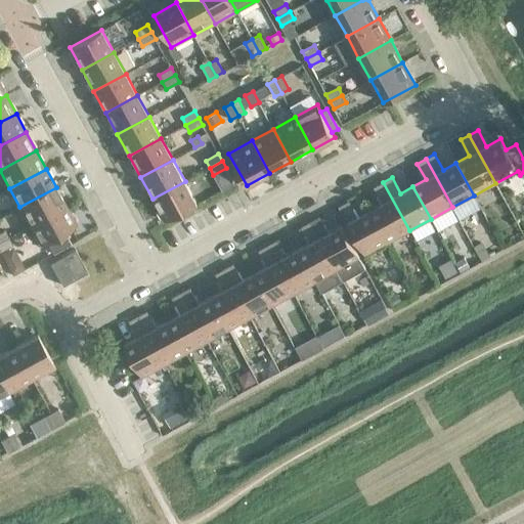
[(198,204),(185,181),(153,199),(165,221),(198,204)]
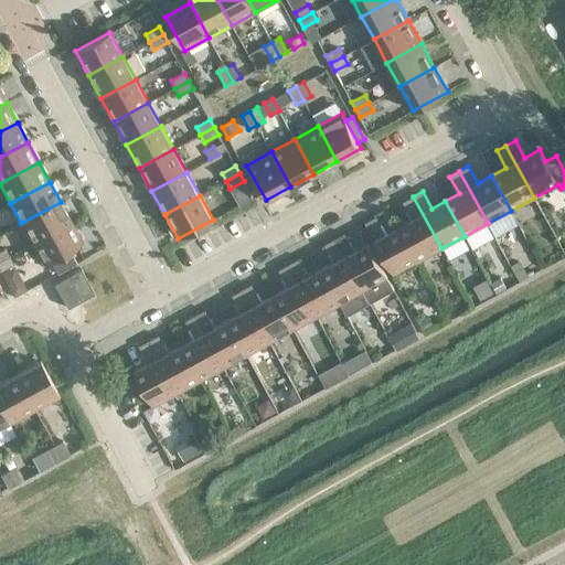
[(441,248),(413,196),(403,202),(413,219),(398,226),(418,262),(441,248)]
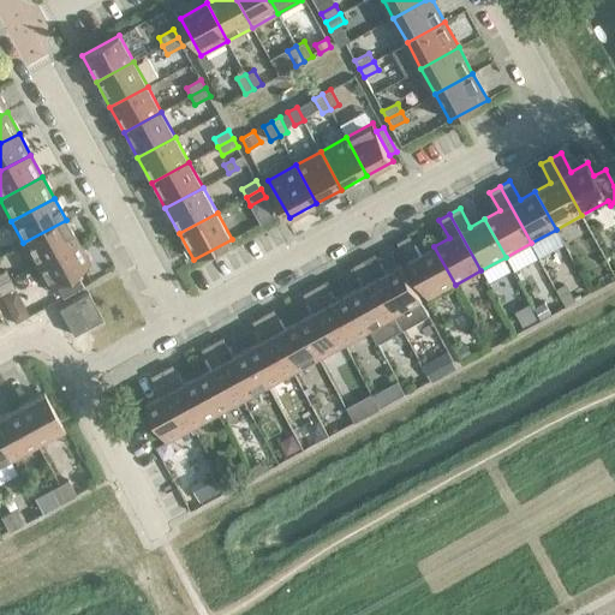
[(78,242),(66,220),(23,243),(35,264),(78,242)]
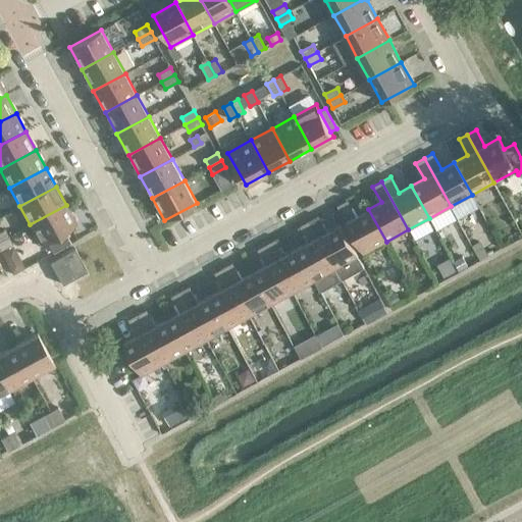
[(347,200),(337,206),(363,254),(386,242),(368,209),(356,216),(347,200)]
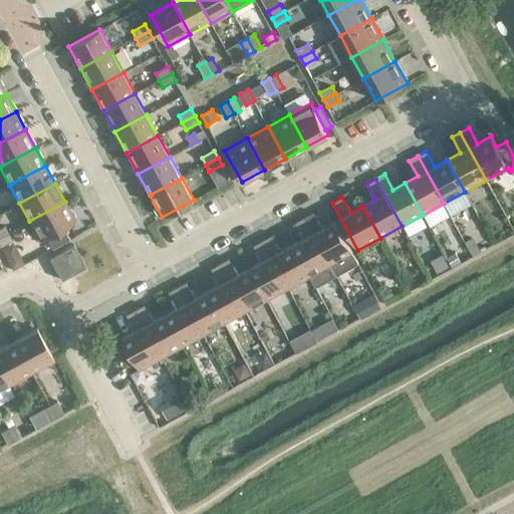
[(75,221),(65,202),(29,221),(39,240),(75,221)]
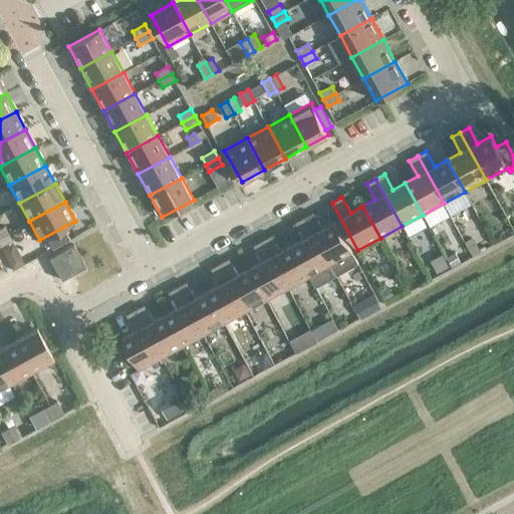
[(313,213),(304,218),(336,275),(358,263),(335,221),(321,228),(313,213)]
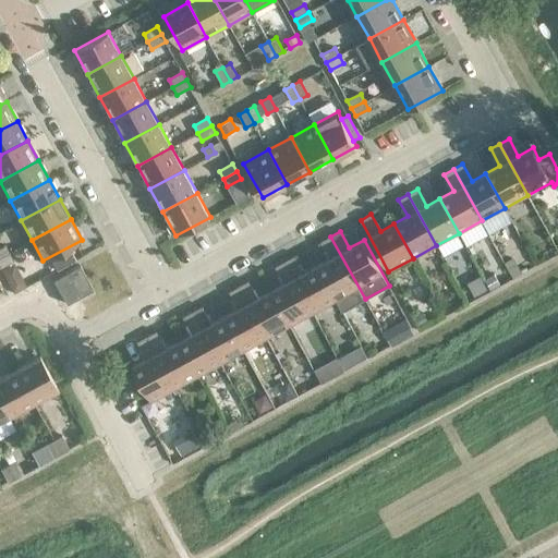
[(365,299),(330,237),(322,241),(330,258),(317,266),(336,300),(342,312),(365,299)]
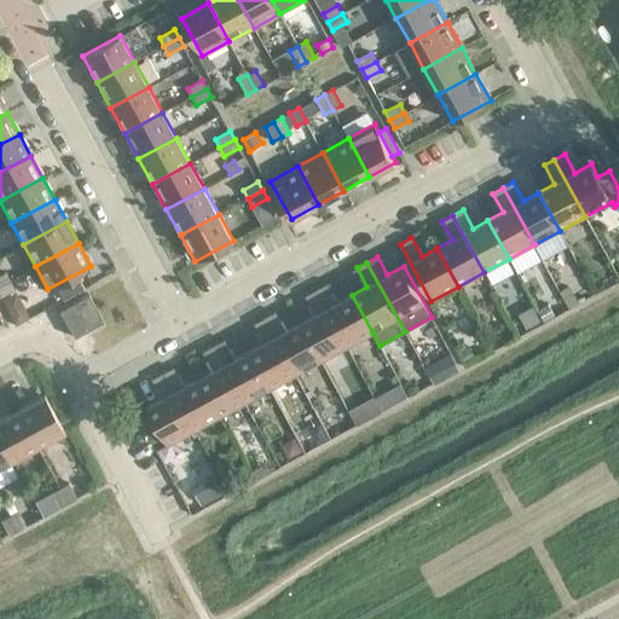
[(0,296),(15,289),(10,281),(0,284),(0,296)]
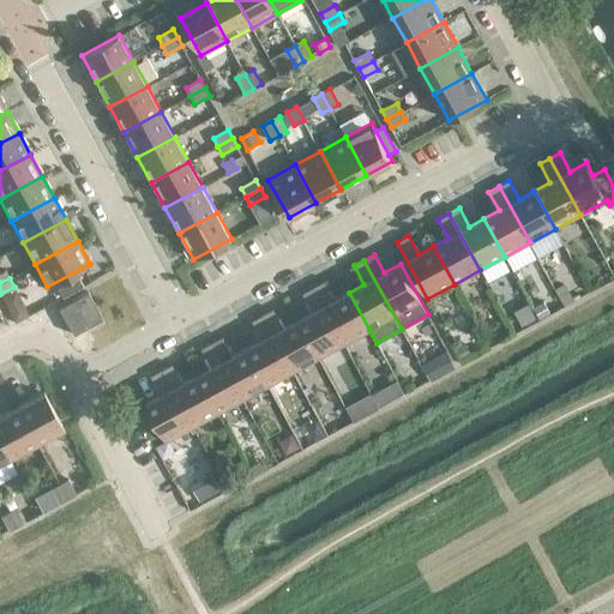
[(324,282),(313,288),(344,344),(369,330),(349,293),(333,300),(324,282)]
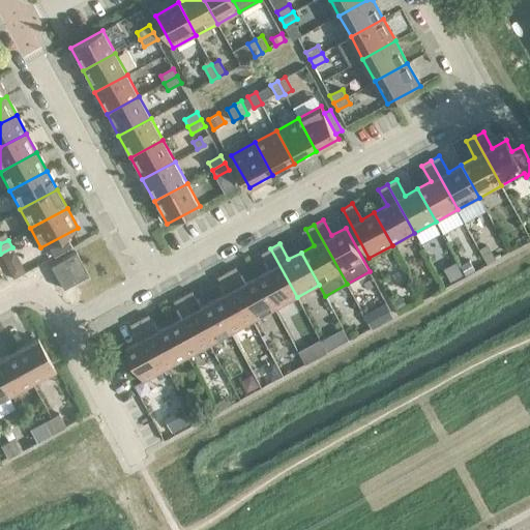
[(494,259),(486,243),(478,247),(487,263),(494,259)]
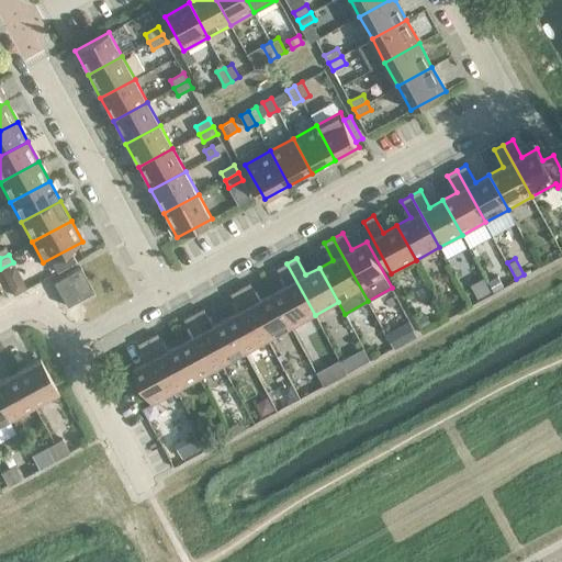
[(315,315),(287,263),(278,268),(287,285),(273,293),(292,327),(315,315)]
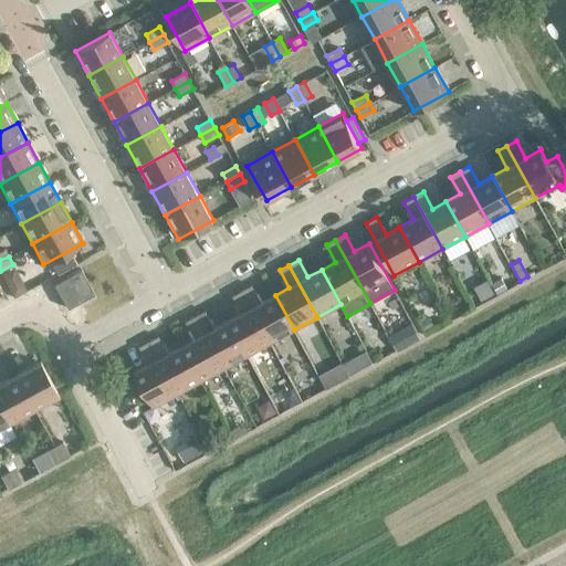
[(94,293),(81,270),(67,276),(81,301),(94,293)]
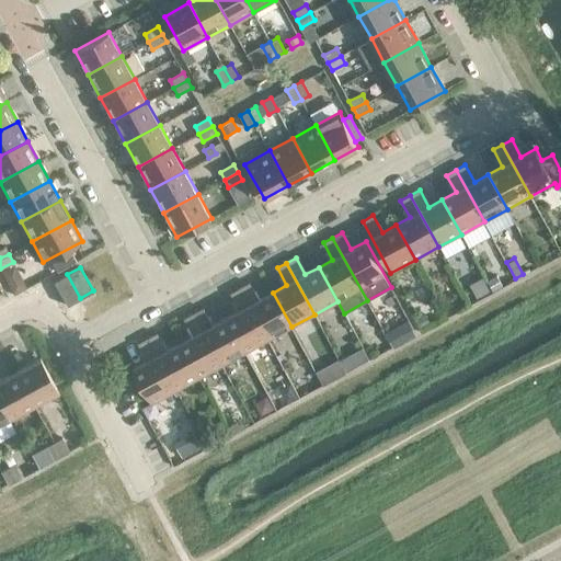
[(80,298),(67,274),(54,282),(67,306),(80,298)]
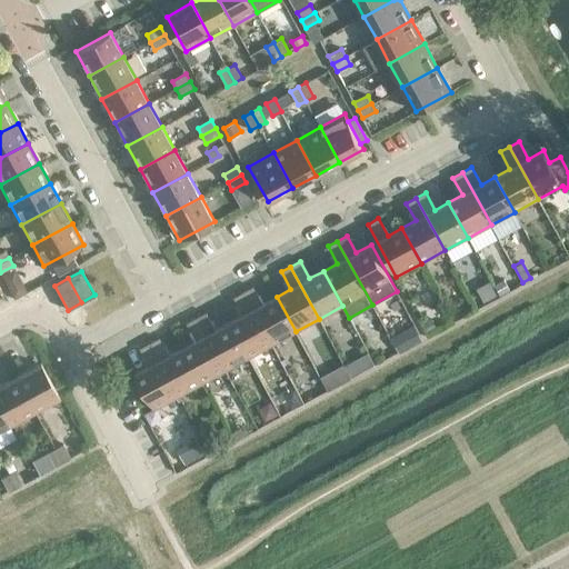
[(500,295),(510,289),(503,278),(493,283),(500,295)]
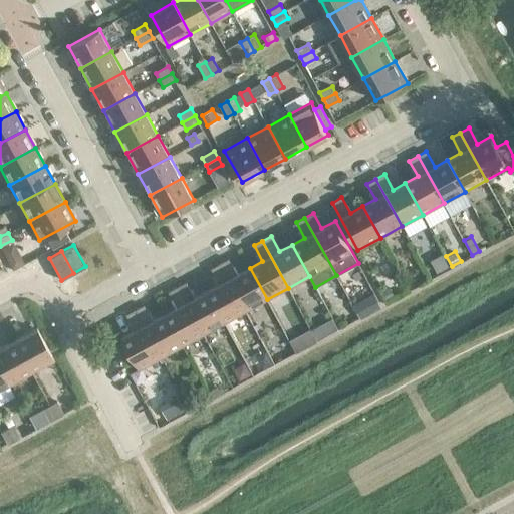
[(437,274),(449,267),(442,254),(430,261),(437,274)]
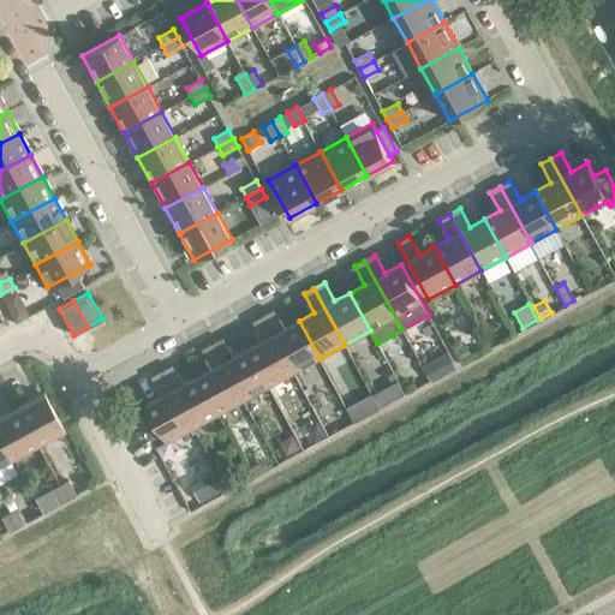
[(274,310),(263,316),(294,372),(320,358),(299,321),(284,329),(274,310)]
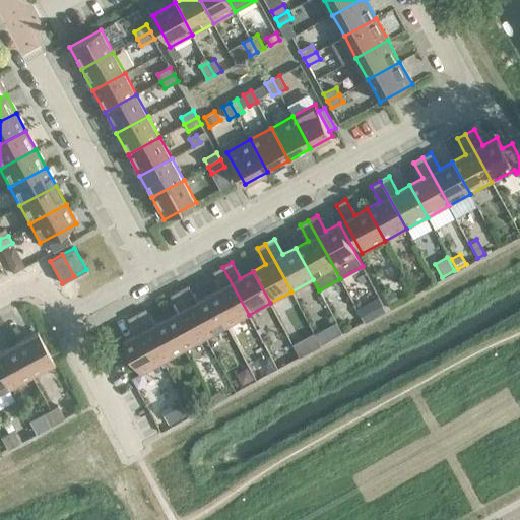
[(249,315),(222,267),(213,272),(222,287),(209,295),(228,326),(249,315)]
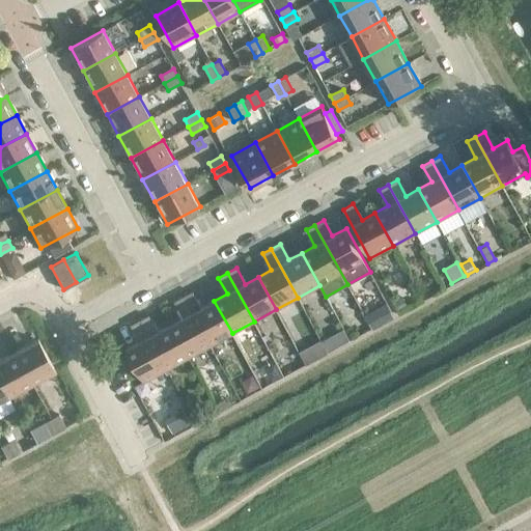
[(193,291),(184,297),(211,345),(232,333),(214,301),(201,307),(193,291)]
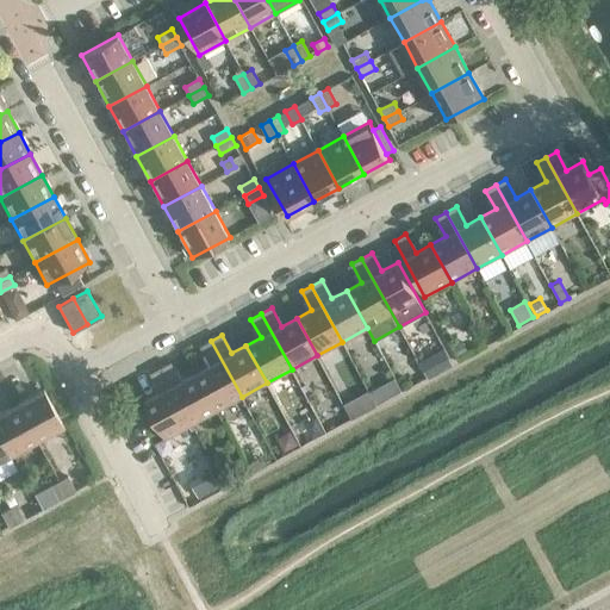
[(242,397),(211,341),(200,346),(211,365),(195,373),(216,410),(242,397)]
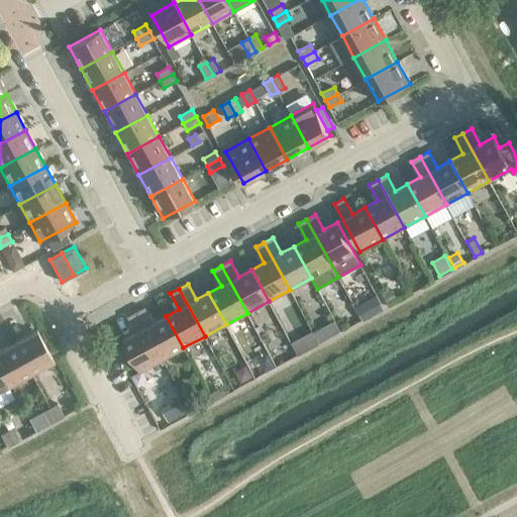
[(396,298),(392,290),(385,294),(389,302),(396,298)]
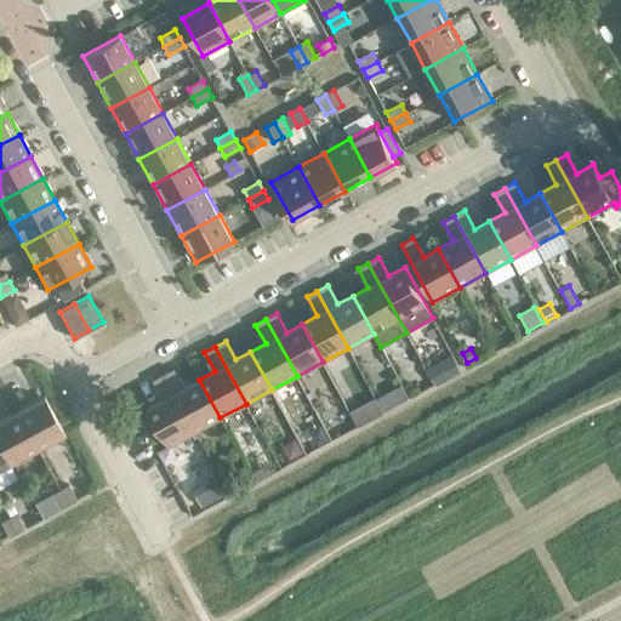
[(461,369),(454,357),(445,362),(453,374),(461,369)]
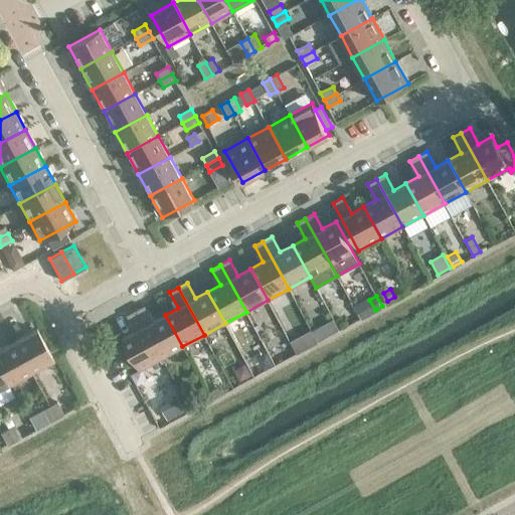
[(145,306),(136,311),(161,358),(182,346),(165,315),(153,322),(145,306)]
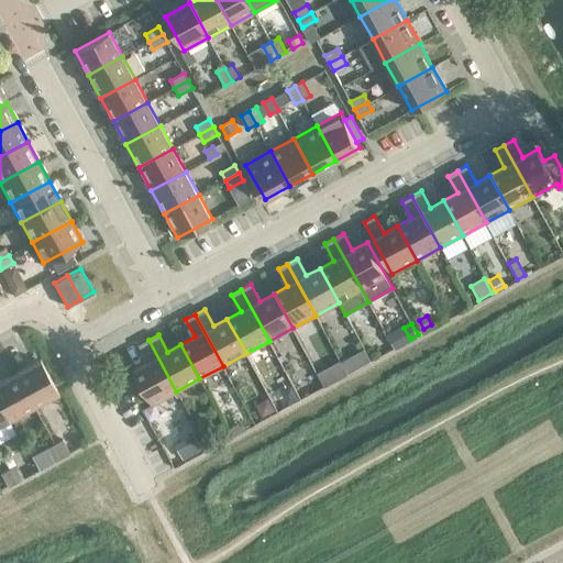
[(176,392),(148,340),(139,345),(148,362),(133,370),(152,405),(176,392)]
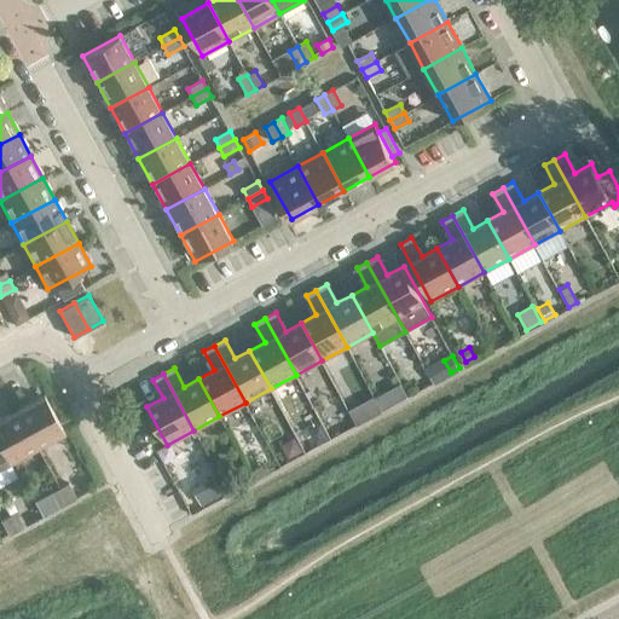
[(394,403),(387,388),(375,395),(382,409),(394,403)]
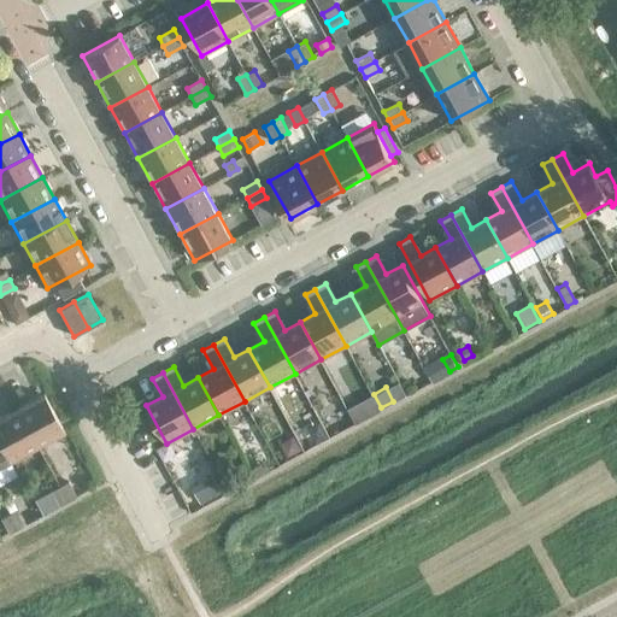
[(64,433),(43,394),(17,409),(37,447),(64,433)]
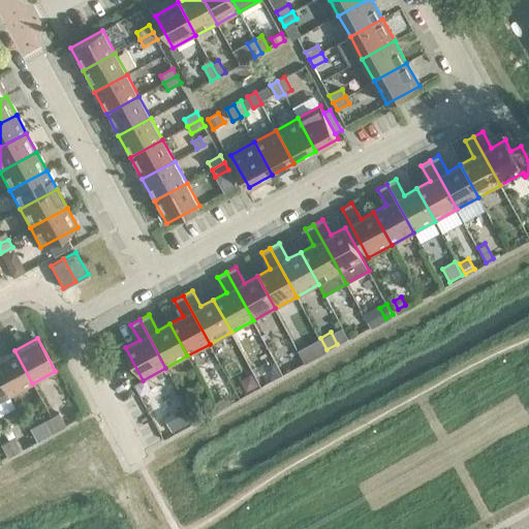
[(32,383),(14,350),(0,358),(0,375),(10,395),(32,383)]
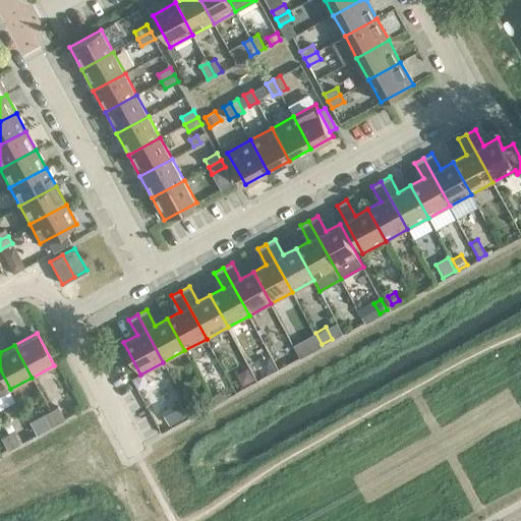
[(238,372),(237,378),(241,387),(254,380),(247,367),(238,372)]
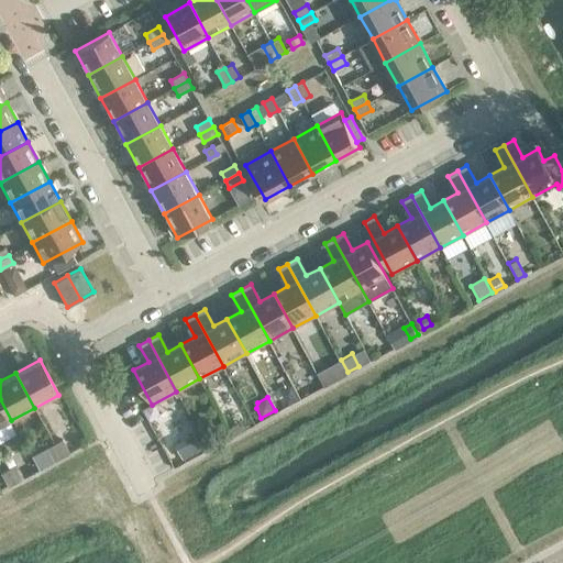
[(0,426),(11,420),(0,399),(0,426)]
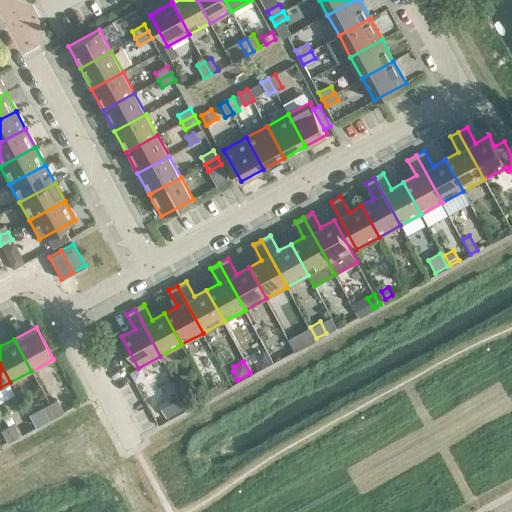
[(166,418),(184,408),(176,394),(158,404),(166,418)]
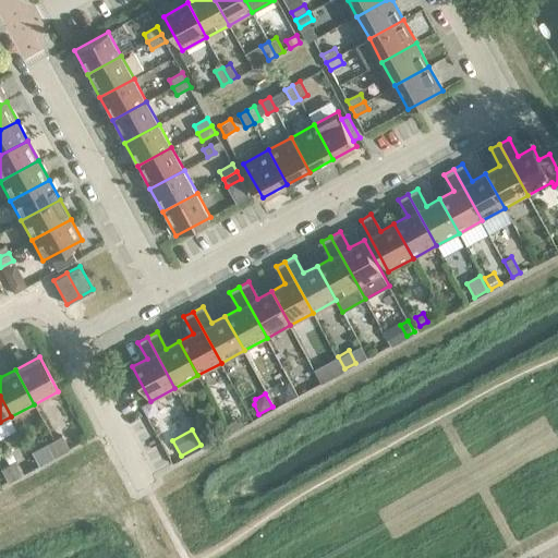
[(61,435),(53,439),(61,452),(69,449),(61,435)]
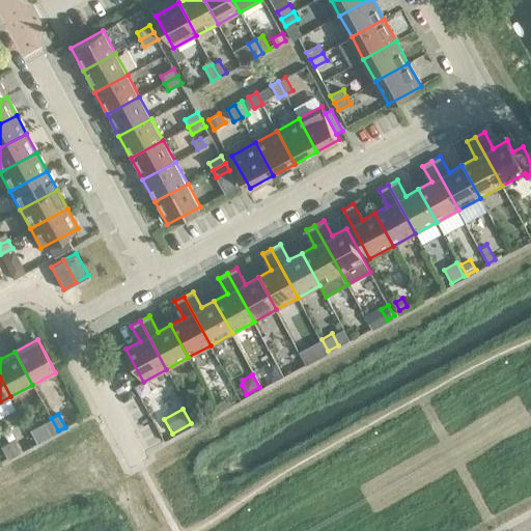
[(58,430),(51,418),(44,422),(51,435),(58,430)]
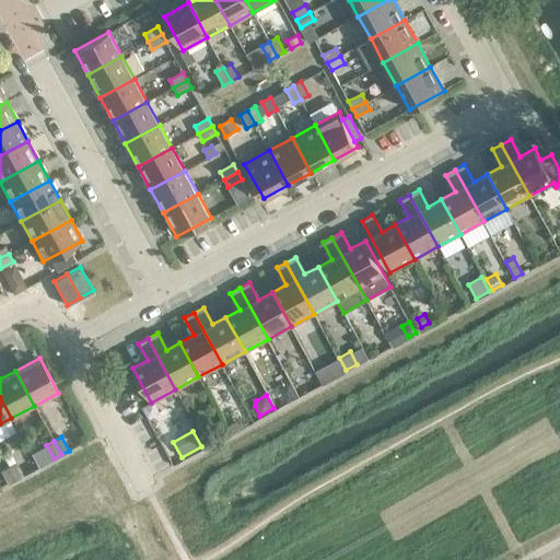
[(15,462),(8,466),(15,479),(23,476),(15,462)]
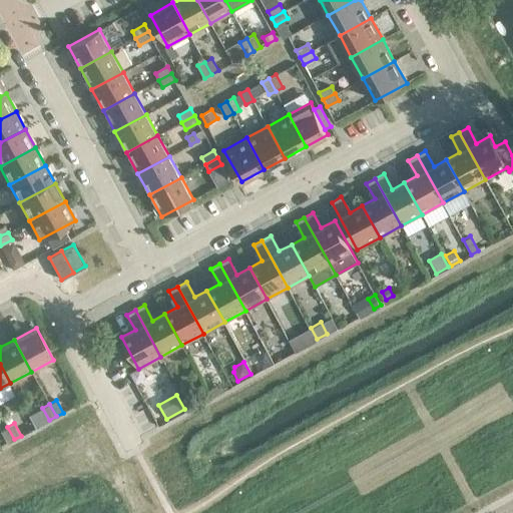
[(14,439),(7,427),(0,430),(0,431),(7,443),(14,439)]
